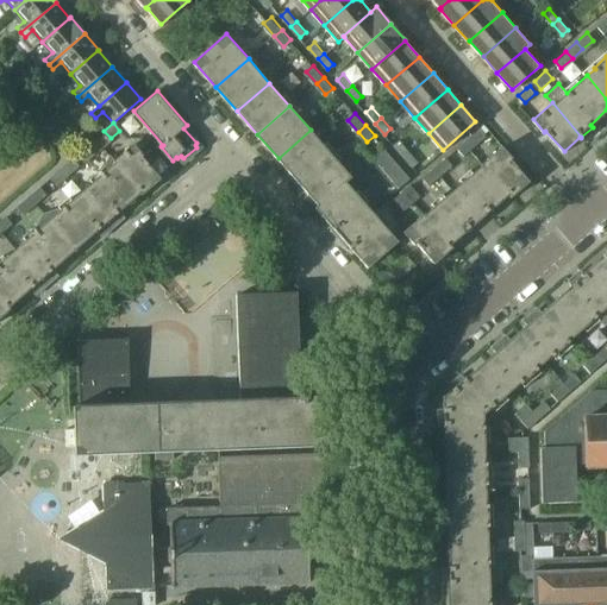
[(480,127),(469,137),(463,142),(470,150),(487,134),(480,127)]
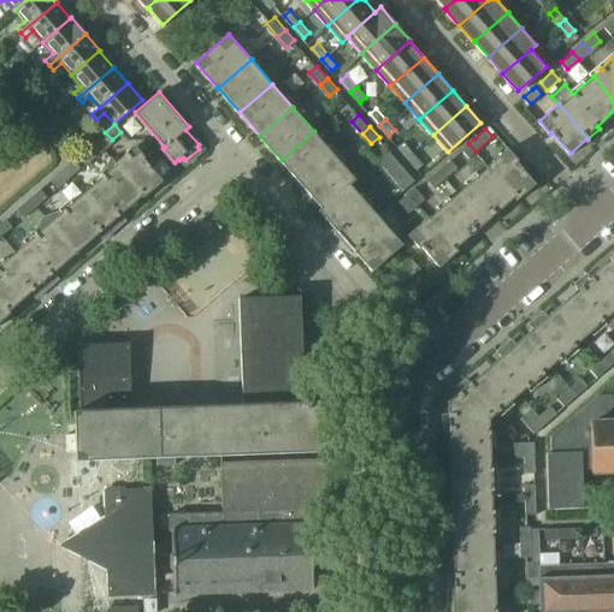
[(314,131),(282,160),(303,185),(336,156),(314,131)]
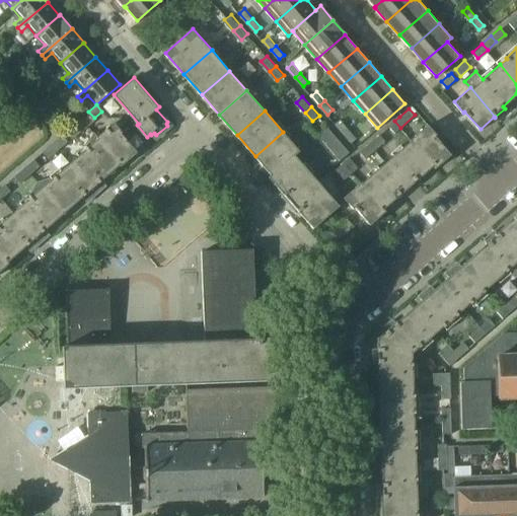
[(336,123),(344,133),(349,128),(341,119),(336,123)]
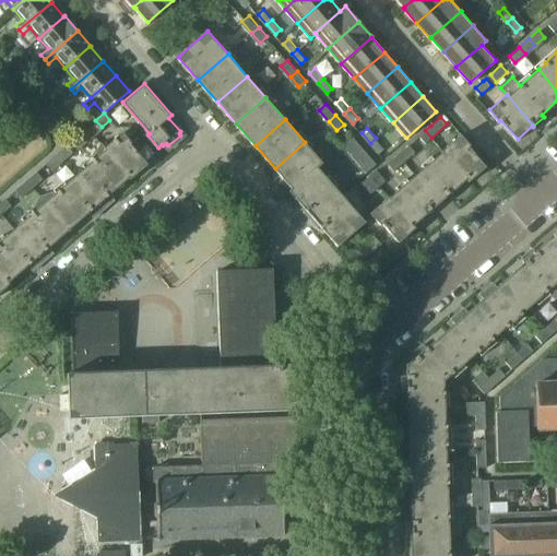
[(431,138),(425,130),(421,134),(427,142),(431,138)]
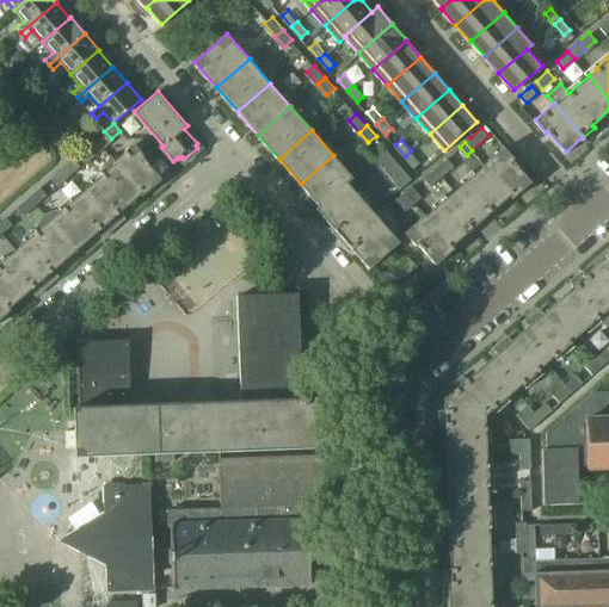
[(98,152),(91,143),(79,153),(86,161),(98,152)]
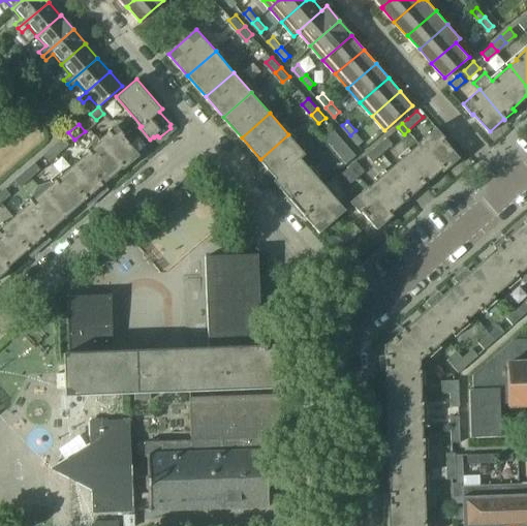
[(101,142),(123,166),(124,167),(141,154),(124,136),(126,135),(117,124),(99,138),(101,142)]
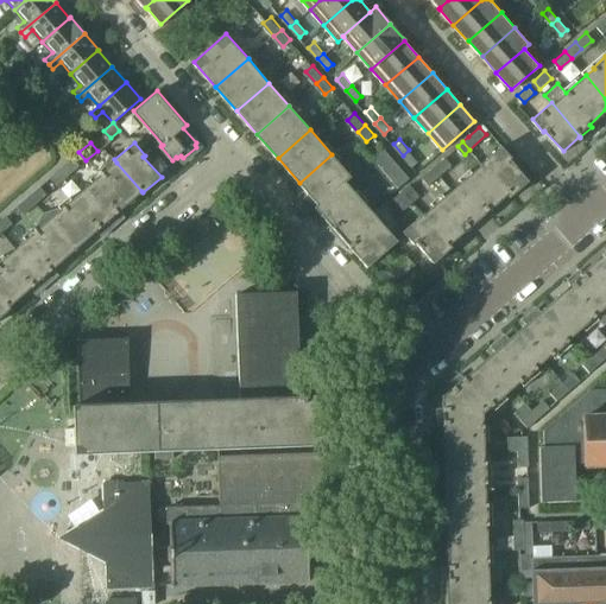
[(484,163),(509,192),(511,196),(529,180),(511,159),(512,158),(502,146),(483,163),(484,163)]
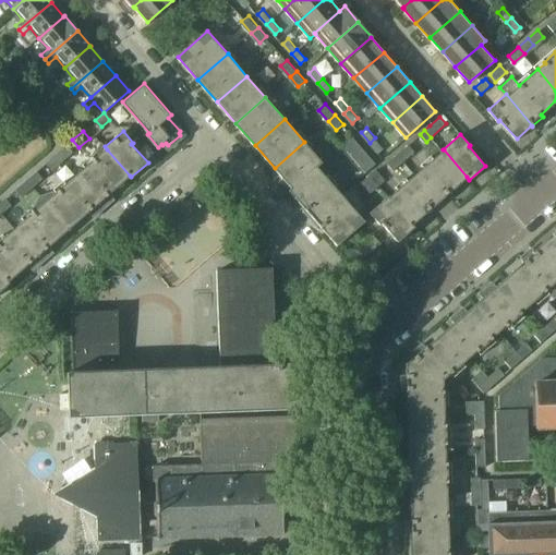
[(376,163),(352,135),(342,144),(366,171),(376,163)]
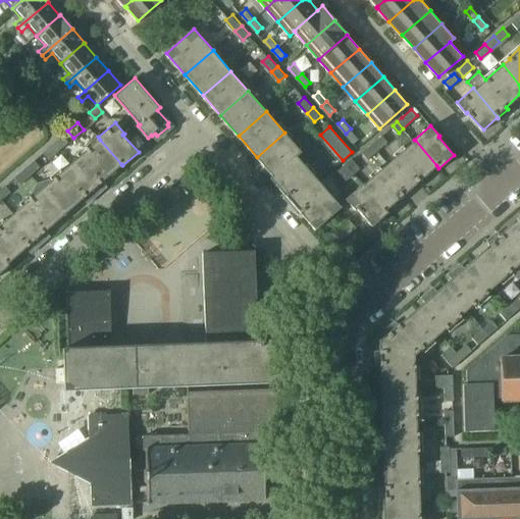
[(359,138),(351,128),(346,134),(354,143),(359,138)]
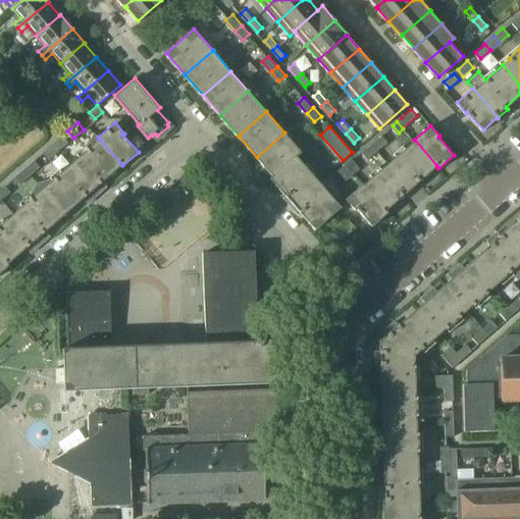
[(284,133),(257,157),(273,175),(297,155),(301,151),(284,133)]
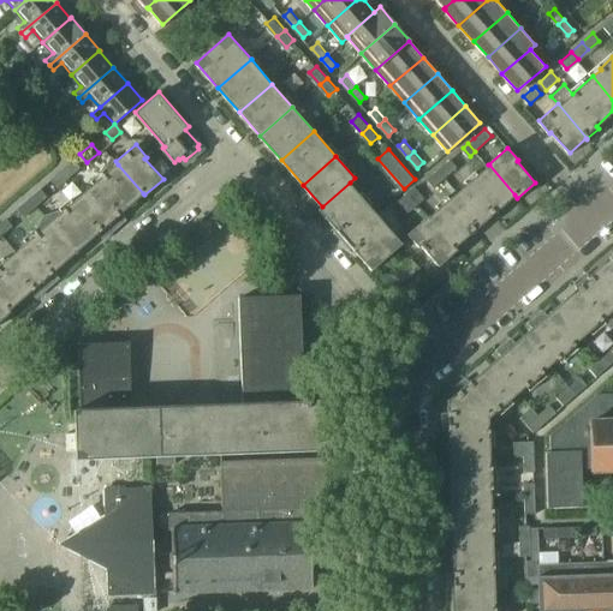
[(450,159),(438,168),(445,177),(457,167),(450,159)]
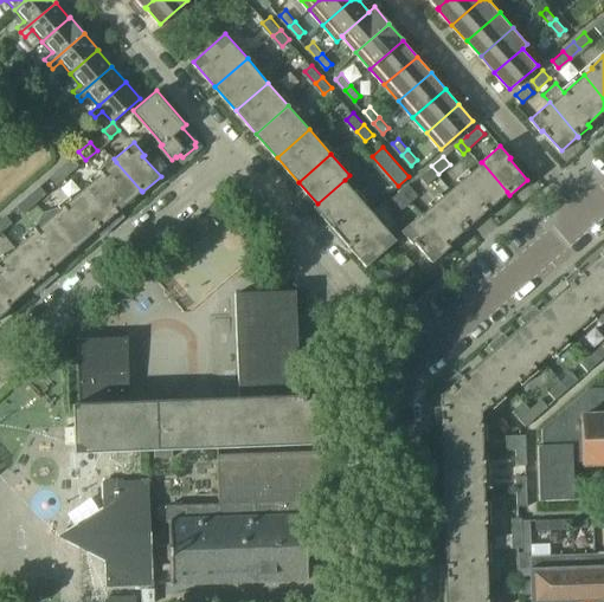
[(72,157),(62,166),(68,174),(79,164),(72,157)]
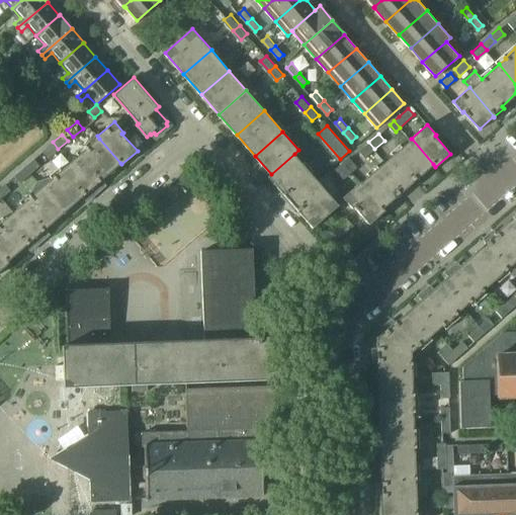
[(102,179),(120,163),(99,139),(71,163),(96,191),(105,182),(102,179)]
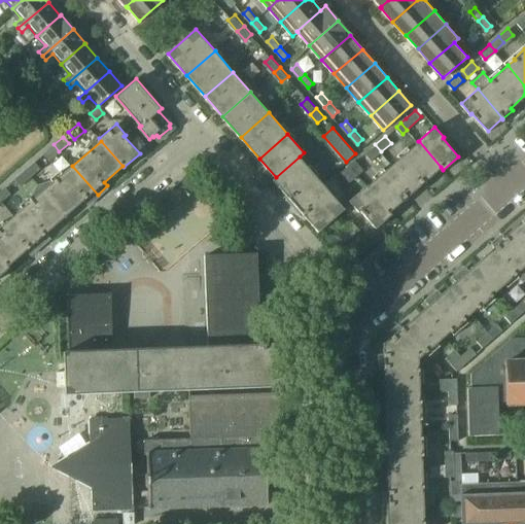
[(419,141),(392,165),(416,193),(426,184),(424,181),(441,167),(419,141)]
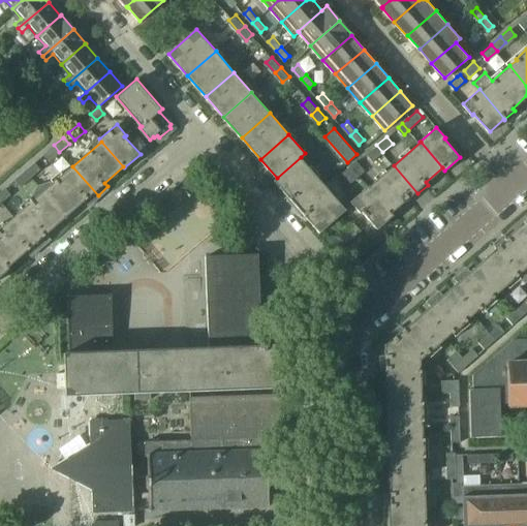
[(44,153),(51,159),(59,152),(54,145),(44,153)]
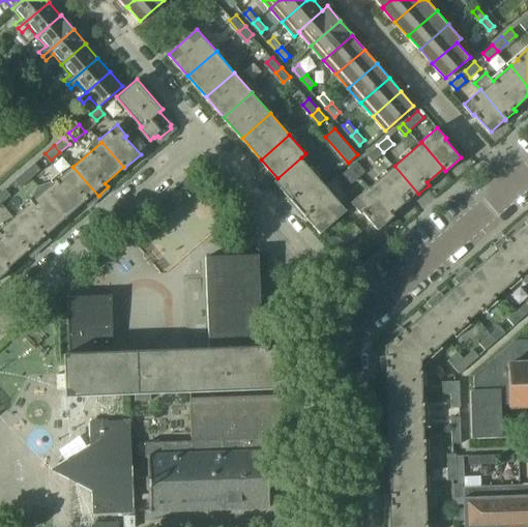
[(383,152),(377,145),(368,154),(374,162),(383,152)]
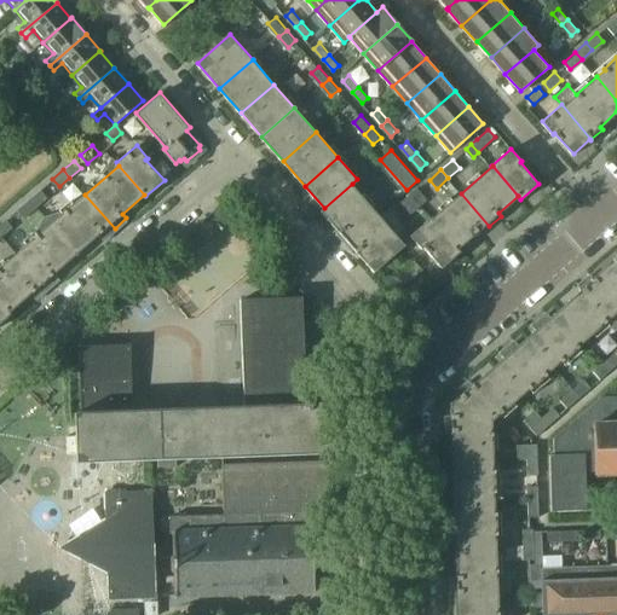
[(352,184),(324,208),(322,210),(339,230),(336,232),(346,243),(379,214),(352,184)]
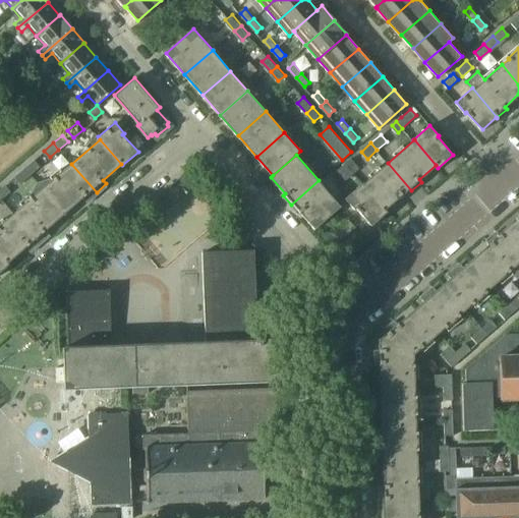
[(351,158),(349,159),(344,164),(352,173),(359,167),(351,158)]
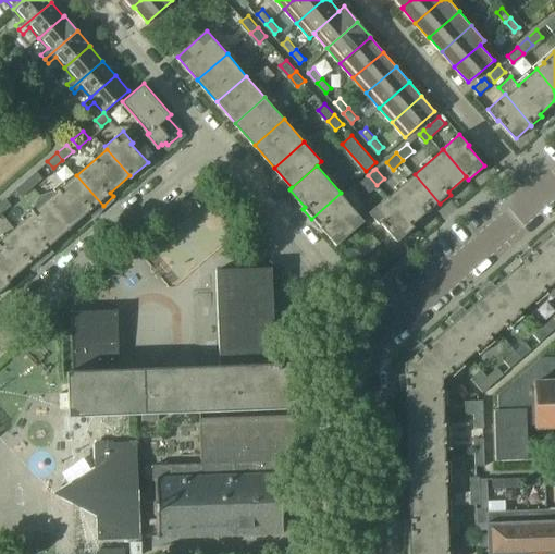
[(36,171),(26,180),(32,187),(42,179),(36,171)]
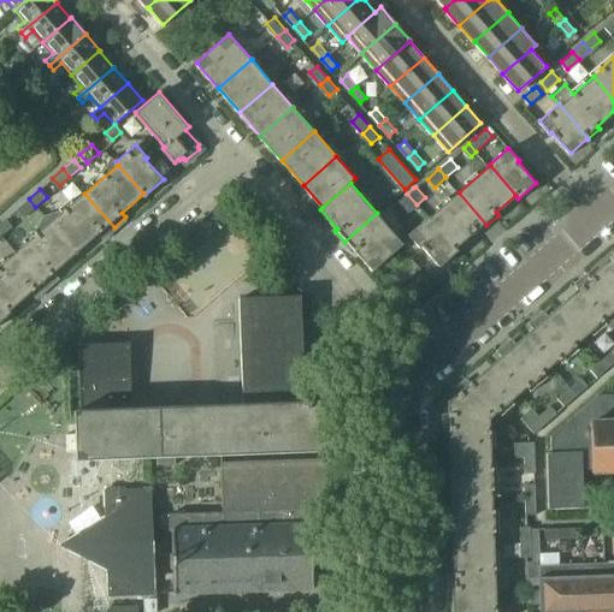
[(459,192),(430,218),(455,248),(476,231),(477,233),(486,225),(459,192)]
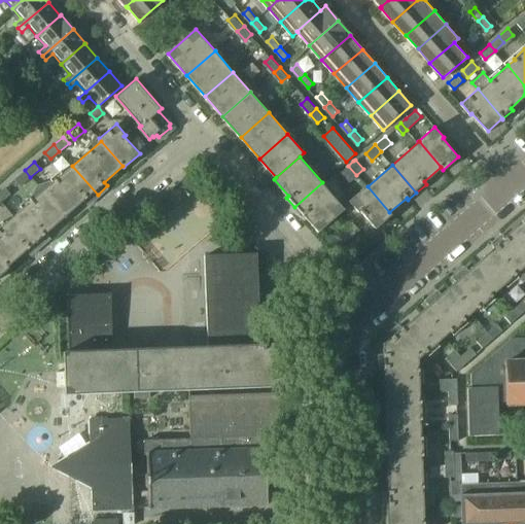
[(98,195),(72,166),(43,191),(65,216),(84,199),(88,203),(98,195)]
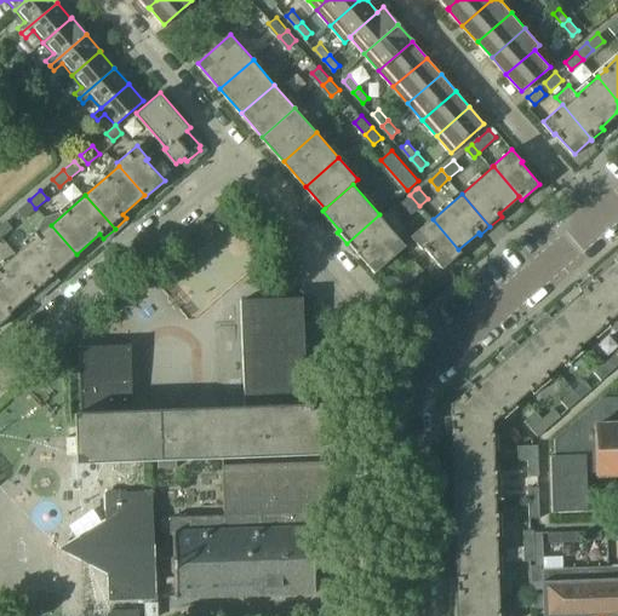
[(419,206),(410,195),(402,201),(412,212),(419,206)]
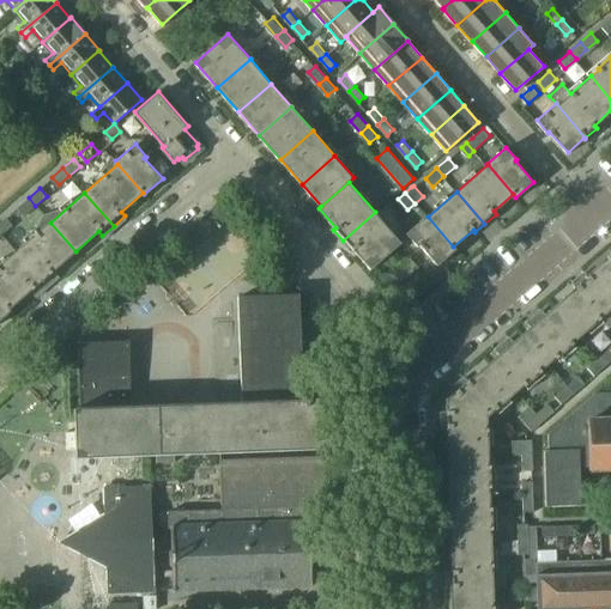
[(23,215),(35,206),(29,198),(17,208),(23,215)]
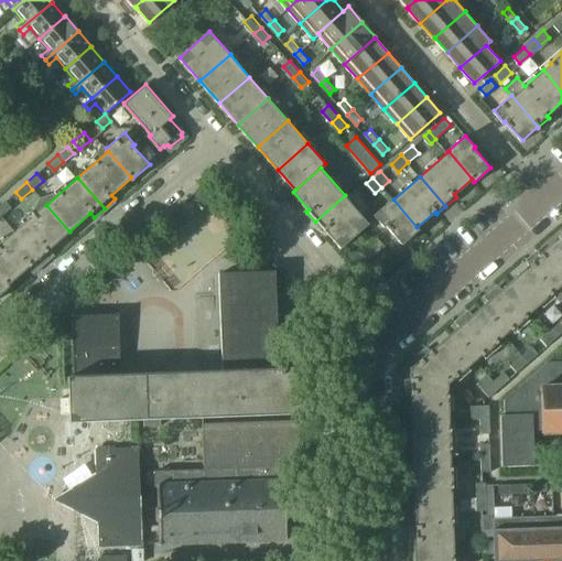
[(345,195),(315,222),(323,230),(325,228),(342,247),(369,223),(345,195)]
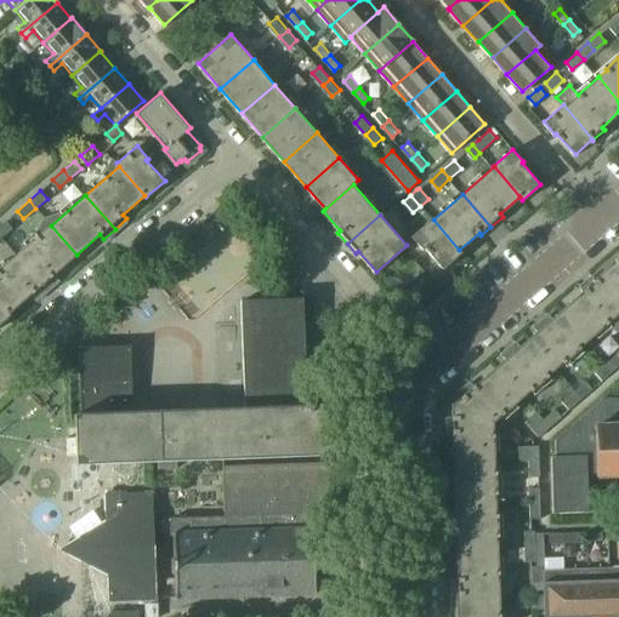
[(459,250),(433,220),(432,218),(413,235),(424,249),(425,246),(444,268),(461,252),(459,250)]
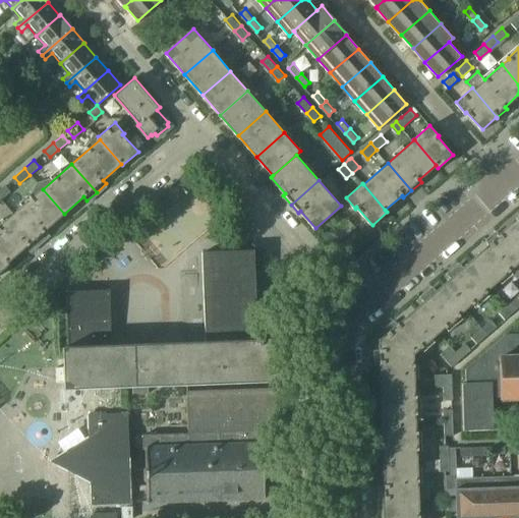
[(5,185),(0,188),(0,197),(1,199),(10,191),(5,185)]
